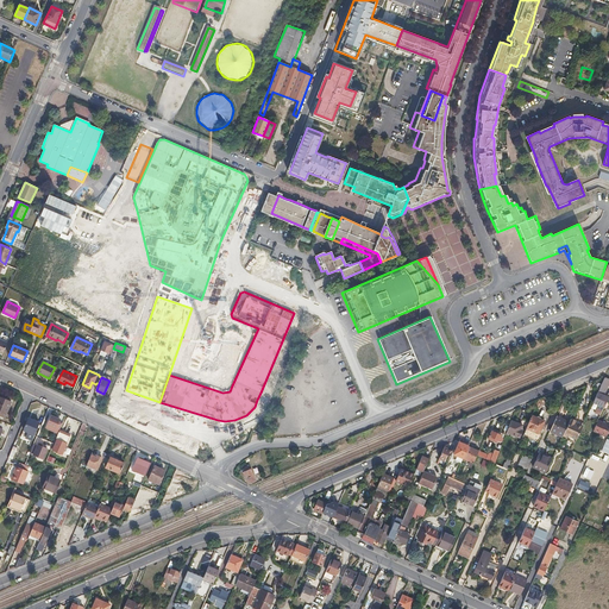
[(597,393),(603,396),(608,382),(608,378),(604,377),(597,393)]
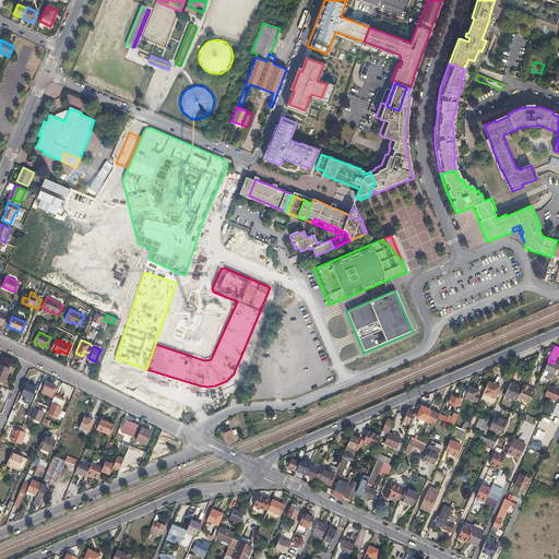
[(554,364),(548,360),(544,370),(555,375),(557,368),(558,366),(554,364)]
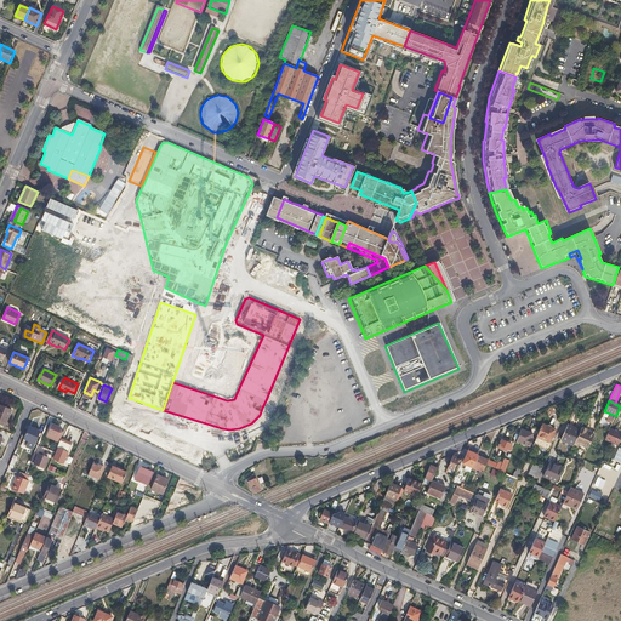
[(0,404),(0,423),(4,425),(11,409),(0,404)]
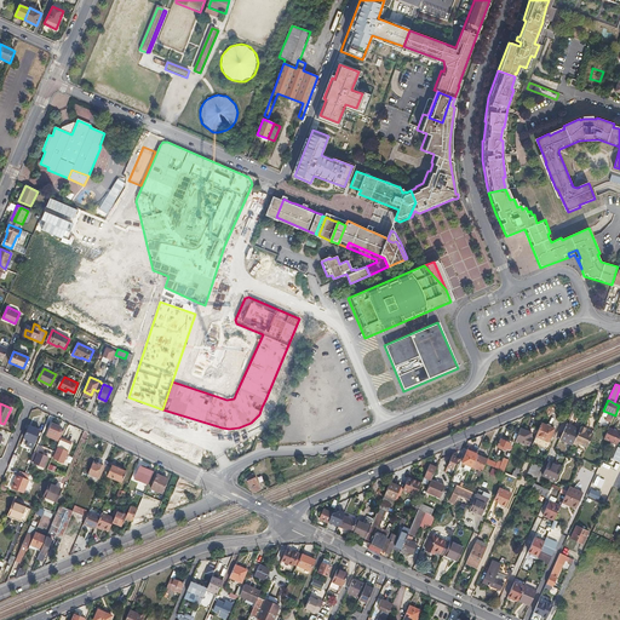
[(61,428),(52,423),(46,436),(59,441),(59,440),(61,437),(63,431),(61,430),(61,428)]
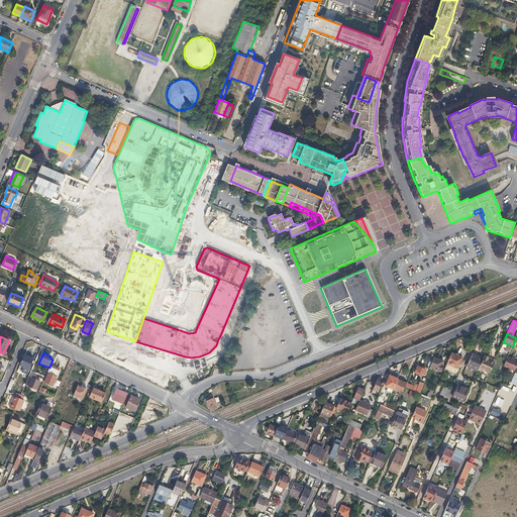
[(461,357),(451,352),(444,371),(456,376),(462,360),(460,359),(461,357)]
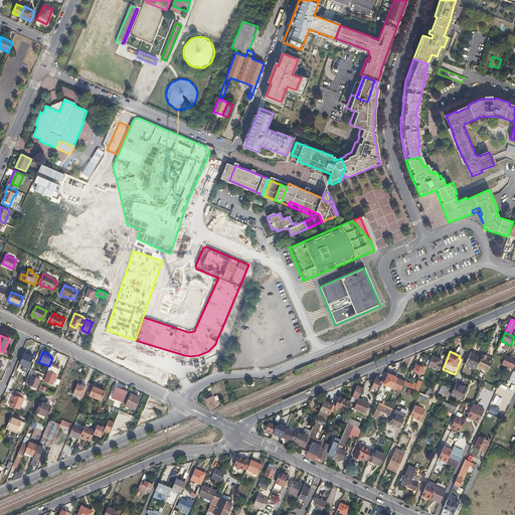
[(475,354),(471,352),(465,365),(476,369),(476,368),(481,358),(475,355),(475,354)]
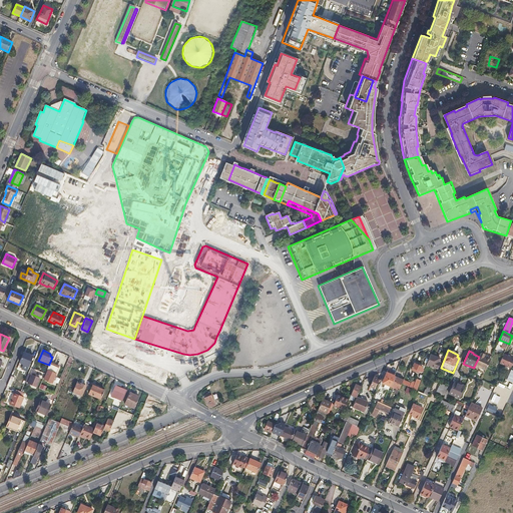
[(24,352),(20,363),(24,364),(22,369),(27,371),(33,356),(24,352)]
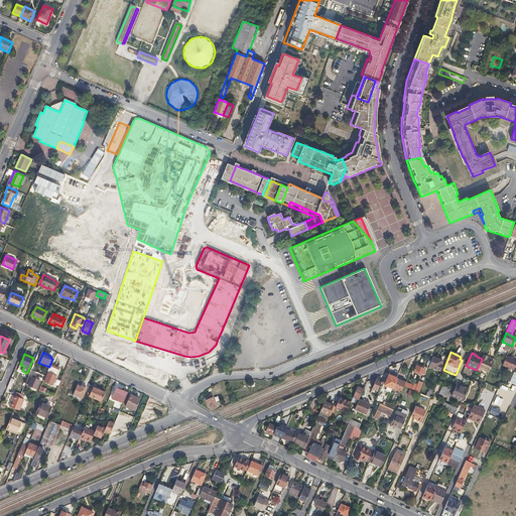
[(484,355),(482,359),(477,369),(481,371),(482,370),(488,373),(489,371),(494,361),(489,359),(489,360),(487,359),(488,357),(484,355)]
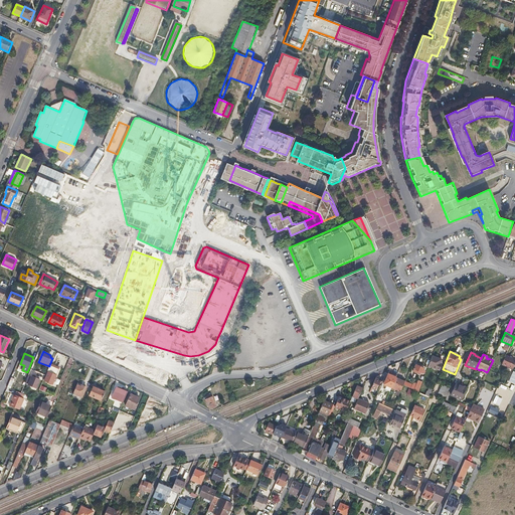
[(441,360),(432,356),(428,365),(438,369),(441,360)]
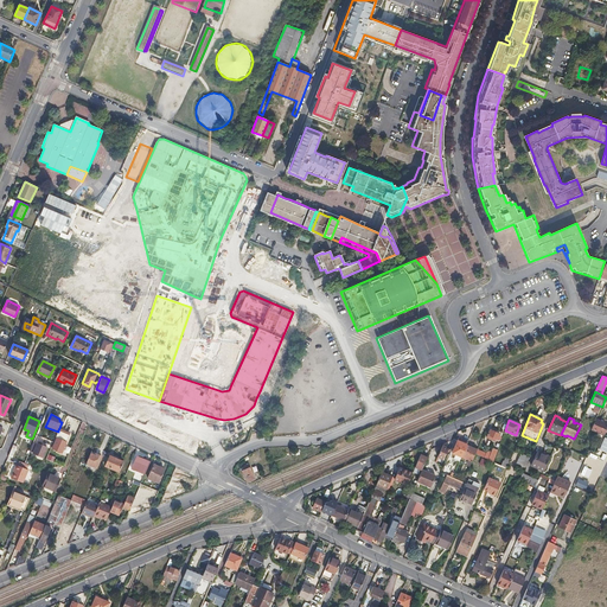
[(604,436),(605,435),(606,429),(606,425),(595,420),(590,430),(604,436)]
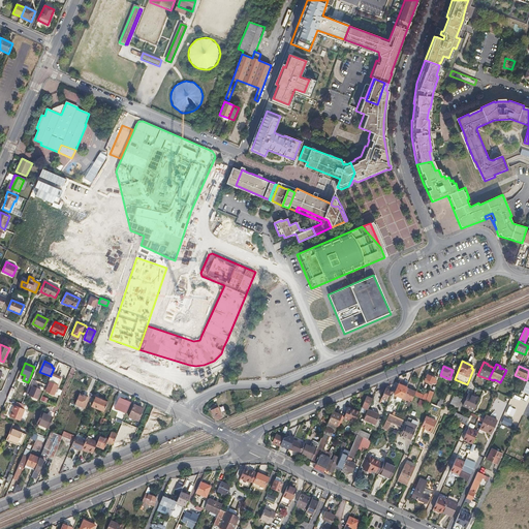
[(60,379),(51,375),(51,376),(49,381),(50,381),(45,391),(54,395),(60,379)]
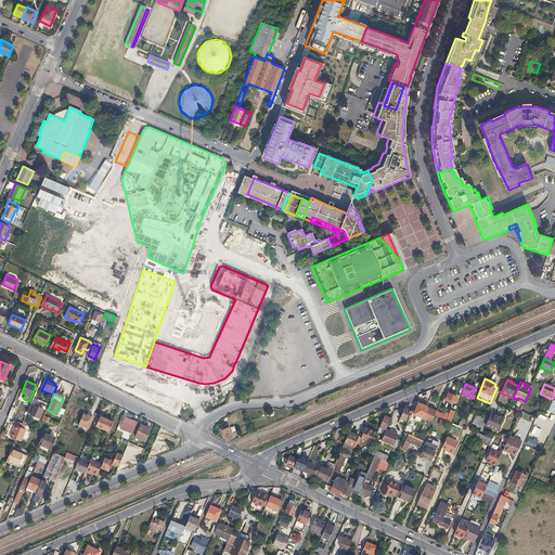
[(448,394),(446,398),(457,402),(457,400),(456,400),(457,398),(448,394)]
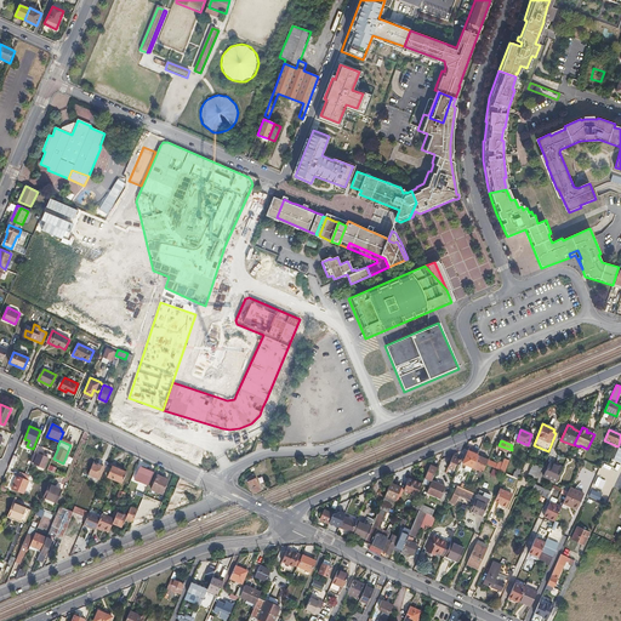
[(477,456),(478,455),(468,451),(463,463),(467,466),(466,468),(471,471),(473,467),(477,456)]
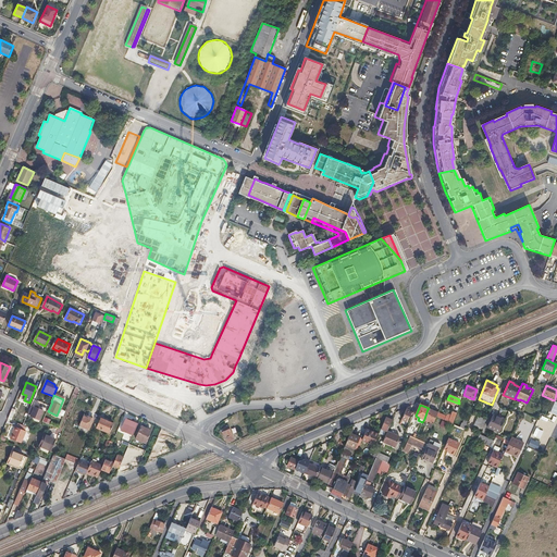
[(34,408),(31,407),(27,415),(31,416),(31,417),(39,420),(42,410),(35,407),(34,408)]
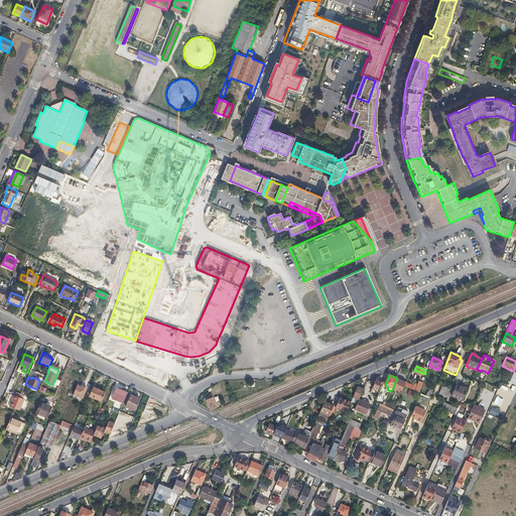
[(376,379),(372,388),(379,392),(382,384),(382,383),(376,379)]
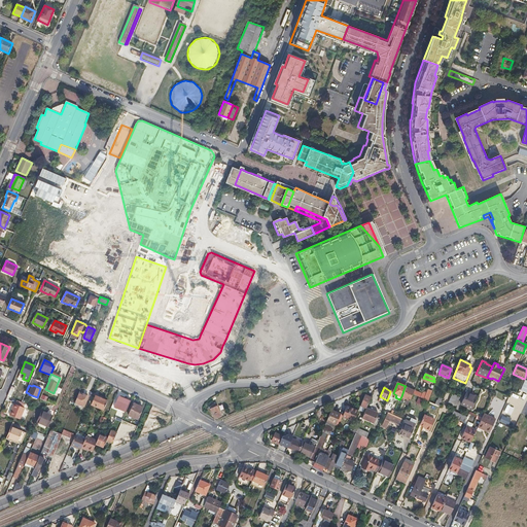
[(401,396),(410,399),(413,394),(414,391),(415,390),(405,387),(401,396)]
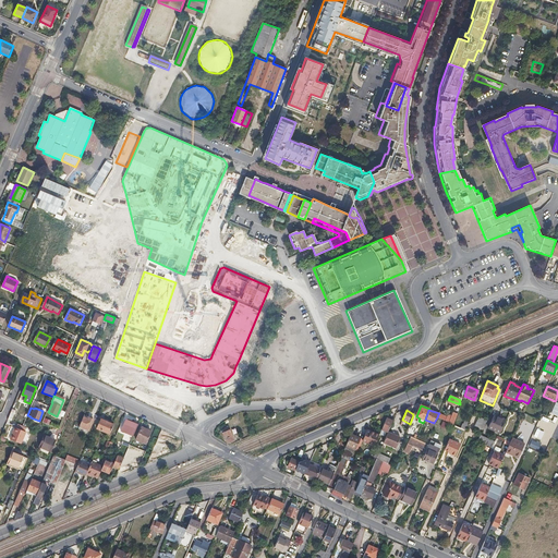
[(438,414),(437,417),(453,425),(457,414),(453,413),(451,417),(447,415),(446,417),(438,414)]
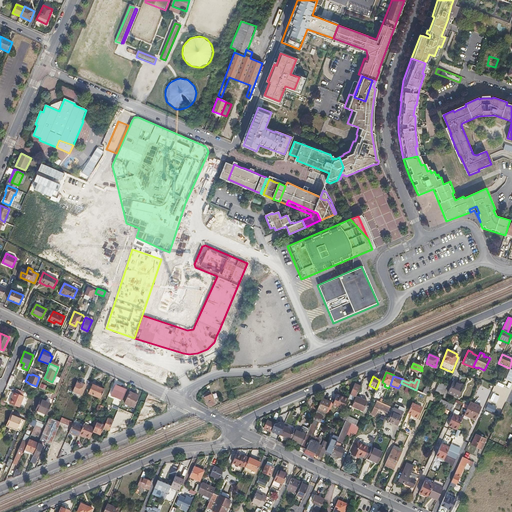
[(496,380),(486,409),(499,414),(502,402),(508,404),(511,390),(511,389),(505,387),(507,383),(496,380)]
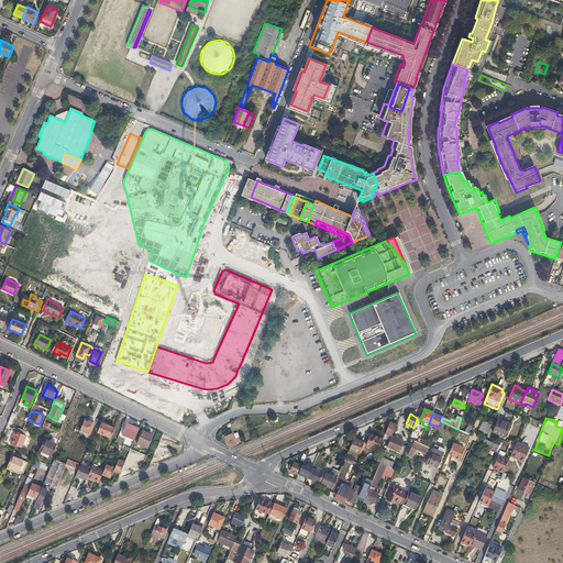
[(493,431),(505,437),(510,424),(498,419),(493,431)]
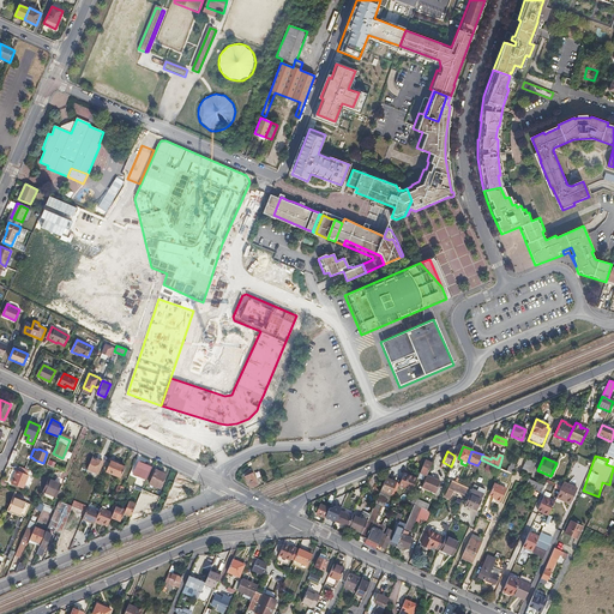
[(96,461),(91,458),(88,469),(97,474),(103,462),(97,459),(96,461)]
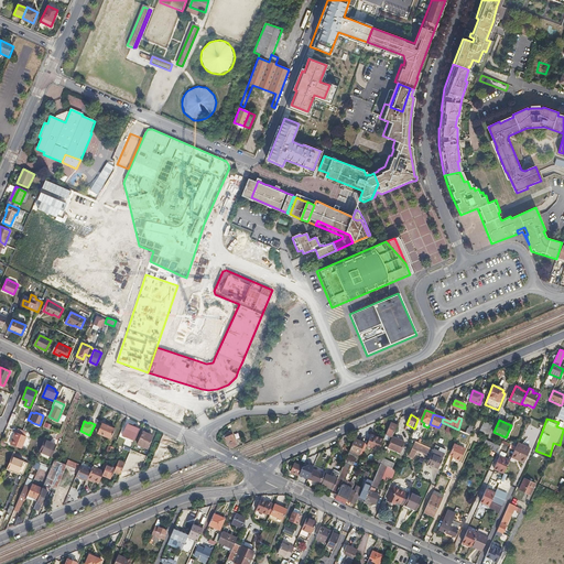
[(484,421),(478,435),(484,437),(486,433),(487,434),(491,425),(484,421)]
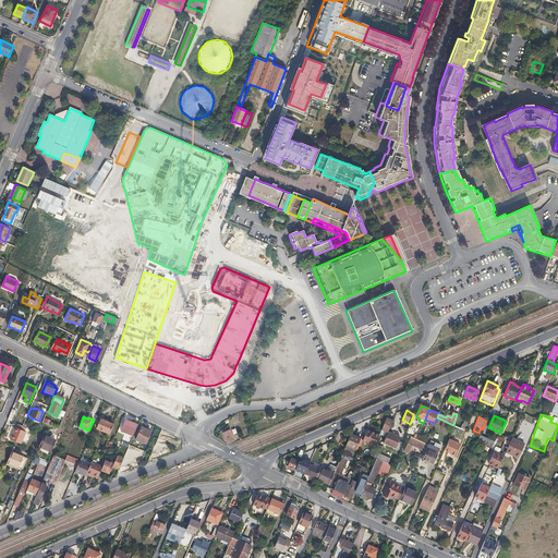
[(393,421),(387,417),(381,429),(388,433),(393,421)]
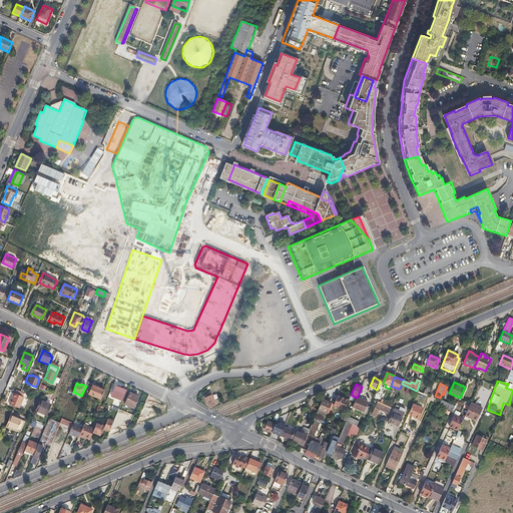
[(93,385),(92,387),(89,394),(101,400),(104,390),(93,385)]
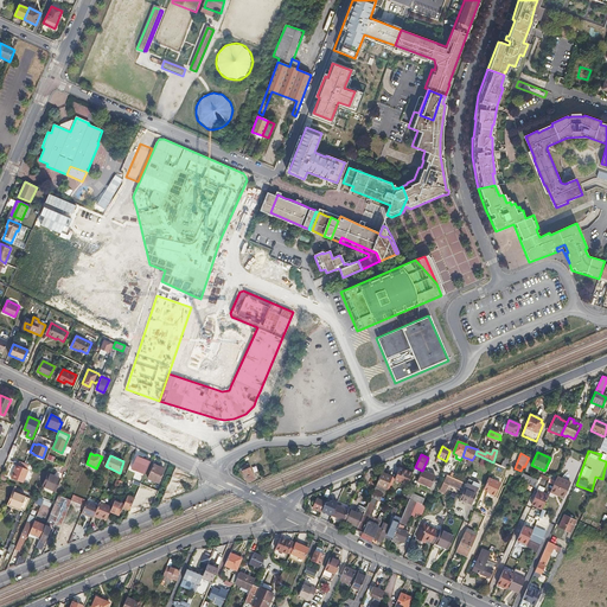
[(145,474),(151,461),(136,455),(132,468),(145,474)]
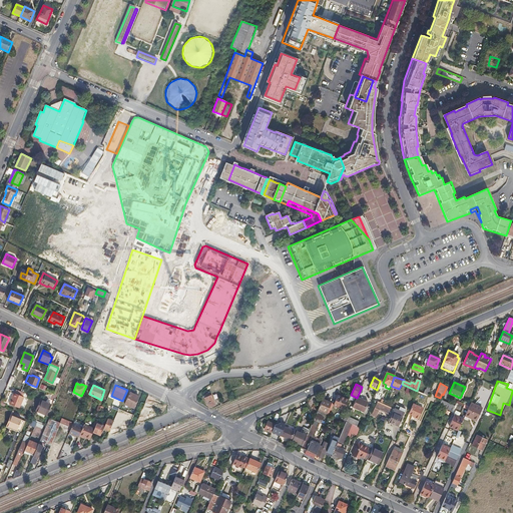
[(16,393),(14,393),(9,404),(15,406),(19,395),(21,392),(17,390),(16,393)]
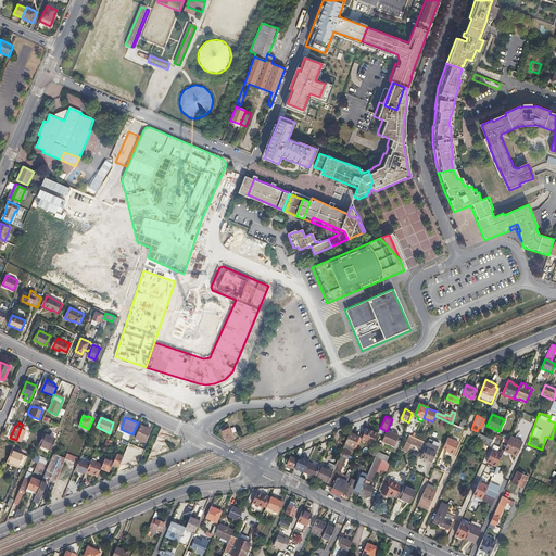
[(23,425),(21,428),(16,440),(21,442),(26,430),(24,429),(26,426),(23,425)]
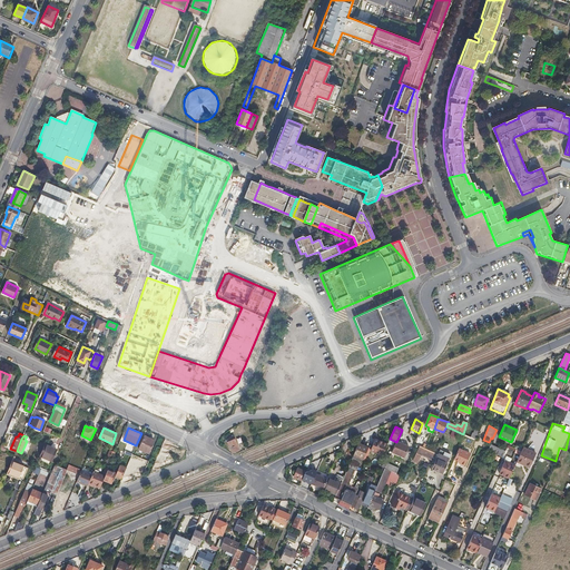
[(231,435),(227,438),(229,442),(228,442),(233,452),(234,452),(237,451),(239,450),(234,440),(233,440),(231,435)]
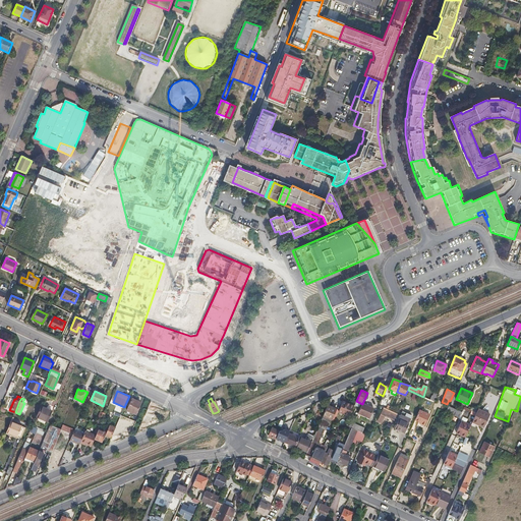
[(132,399),(127,410),(135,414),(140,402),(132,399)]
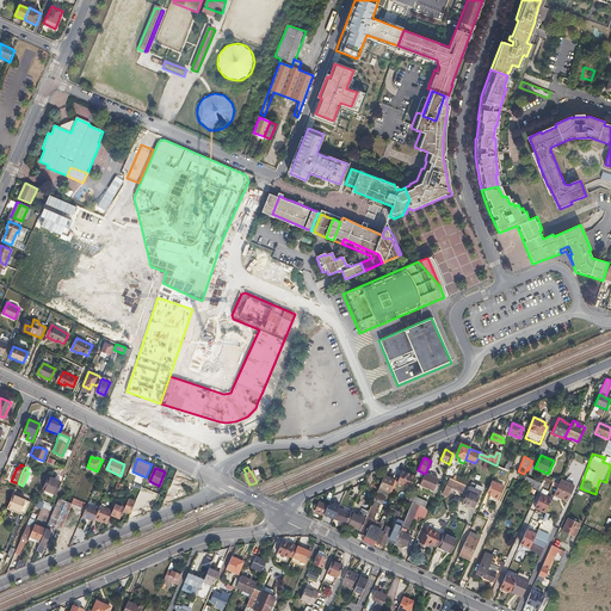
[(415,476),(402,471),(397,481),(397,482),(411,488),(415,476)]
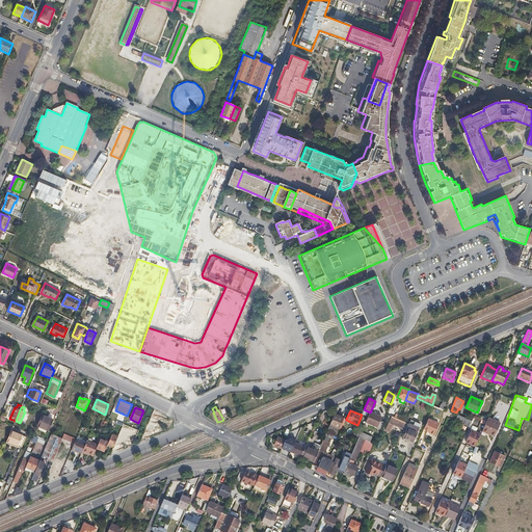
[(158,414),(154,411),(151,418),(152,419),(150,423),(149,423),(145,429),(151,431),(156,419),(158,414)]
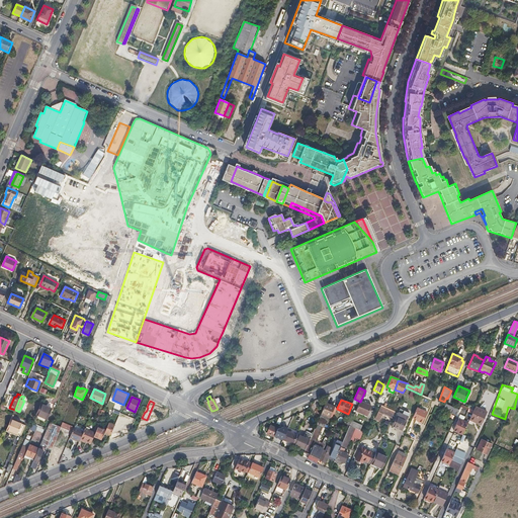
[(372,407),(360,402),(356,411),(368,416),(372,407)]
